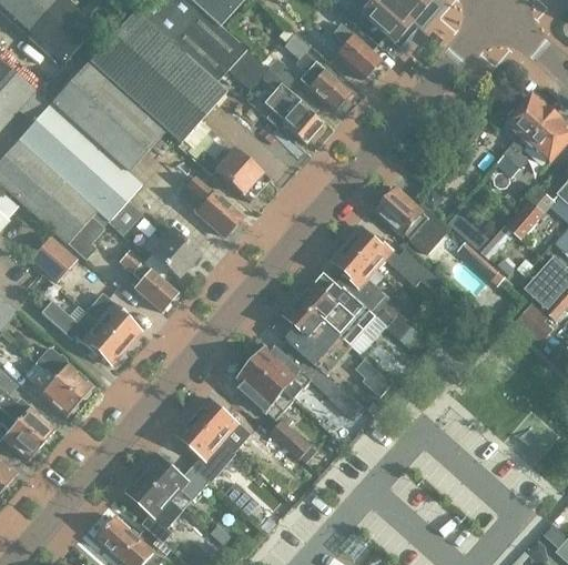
[(0,0),(0,3),(63,61),(94,27),(92,24),(94,22),(80,10),(78,11),(64,0),(0,0)]
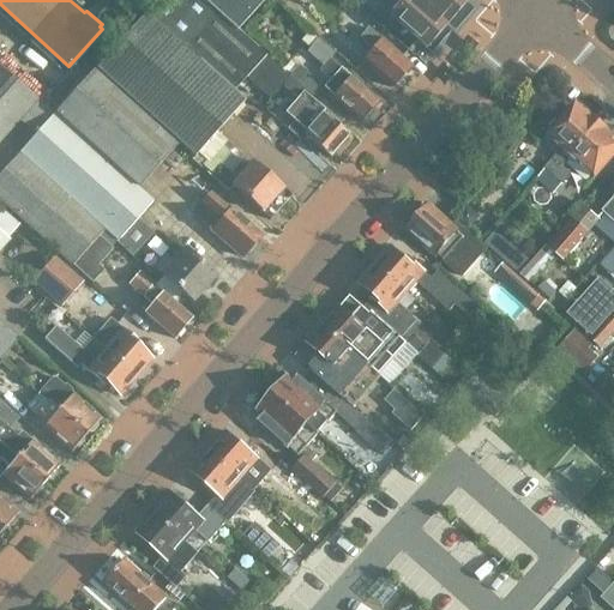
[(74,0),(86,11),(102,24),(122,1),(121,0),(74,0)]
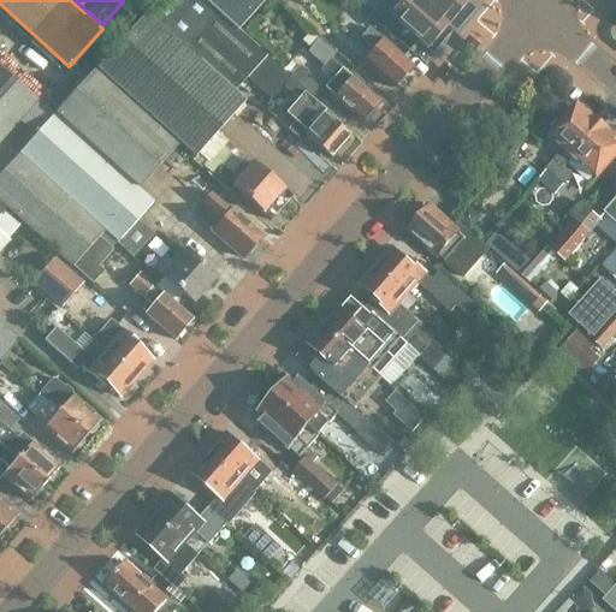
[(326,108),(311,94),(321,82),(300,63),(289,75),(237,28),(240,24),(212,0),(154,0),(96,65),(165,128),(164,129),(173,137),(175,136),(195,154),(246,99),(234,89),(246,76),(270,96),(290,75),(290,76),(283,83),(300,97),(288,110),(297,117),(288,128),(301,140),(308,132),(332,154),(349,134),(324,111),(326,108)]
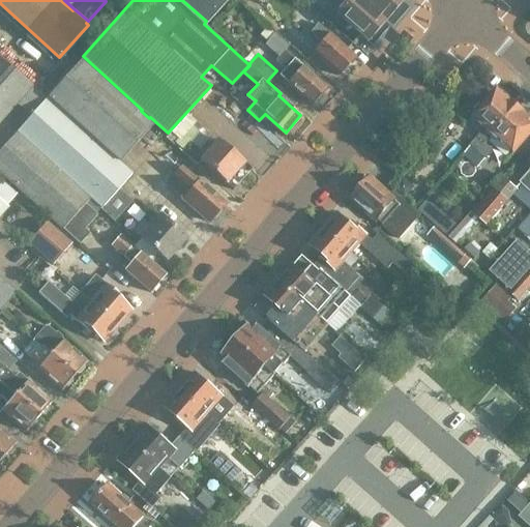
[(182,0),(206,21),(225,0),(182,0)]
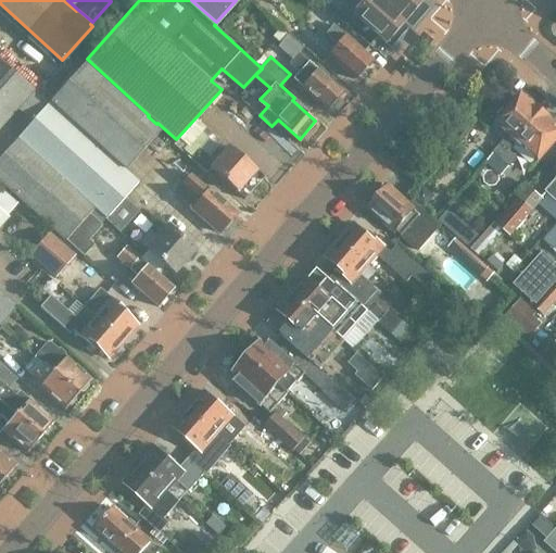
[(386,40),(419,0),(363,0),(353,12),(386,40)]
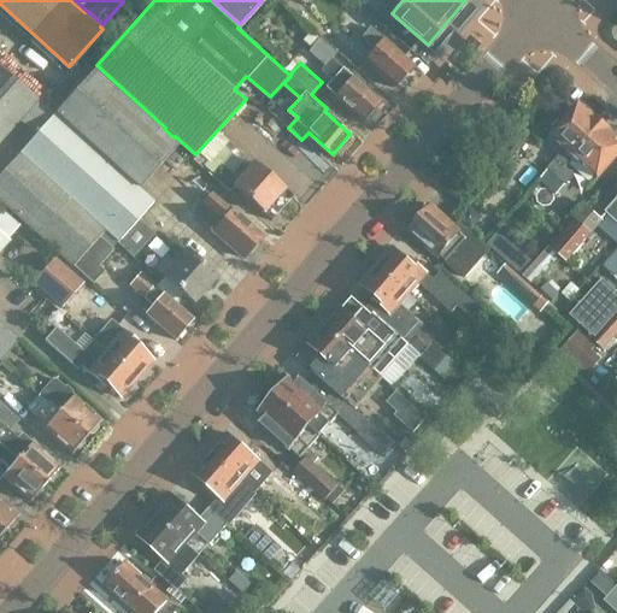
[(394,84),(413,63),(369,24),(360,34),(374,46),(364,58),(394,84)]
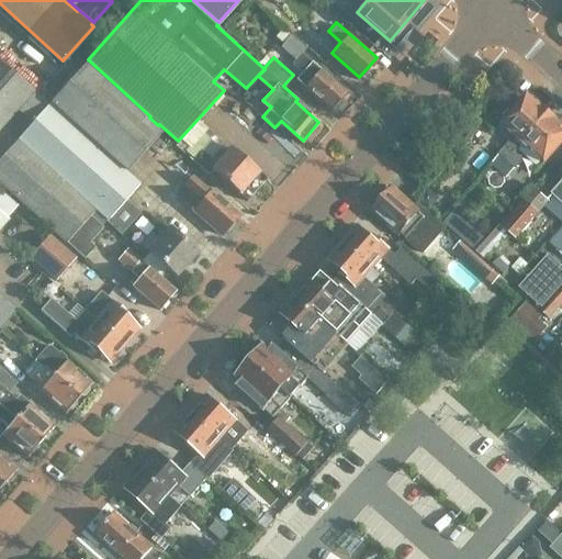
[(346,91),(312,60),(301,52),(306,46),(291,33),(280,45),(294,57),(291,62),(302,71),(296,77),(332,108),(346,91)]
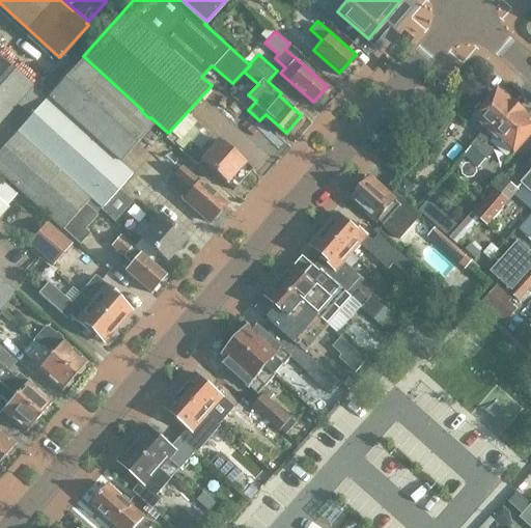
[(0,168),(63,225),(91,194),(103,204),(131,174),(45,98),(47,96),(33,84),(0,54),(0,168)]
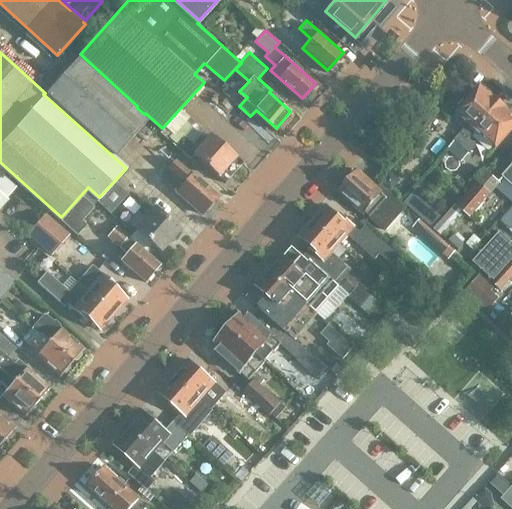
[(117,153),(141,126),(147,119),(78,57),(47,91),(117,153)]
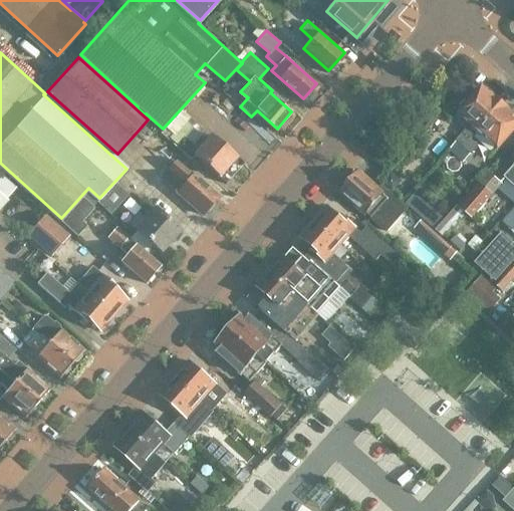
[(483,85),(473,97),(463,88),(444,109),(454,118),(461,111),(479,128),(502,102),(483,85)]
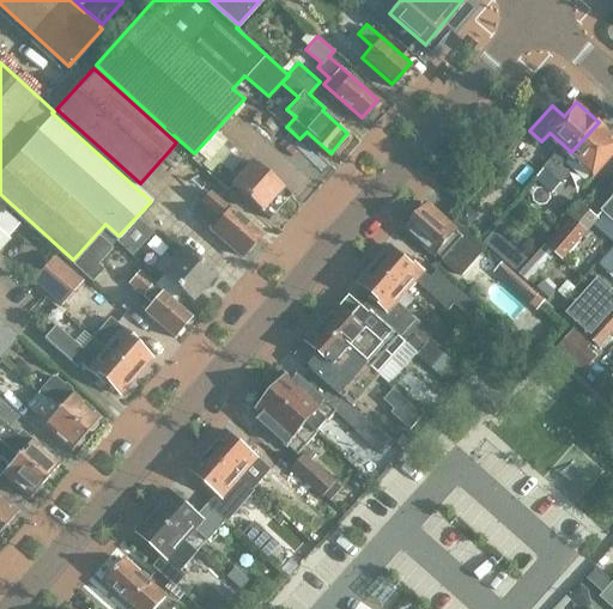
[(612,151),(612,133),(599,122),(571,152),(562,163),(571,171),(582,181),(592,170),(595,172),(612,151)]
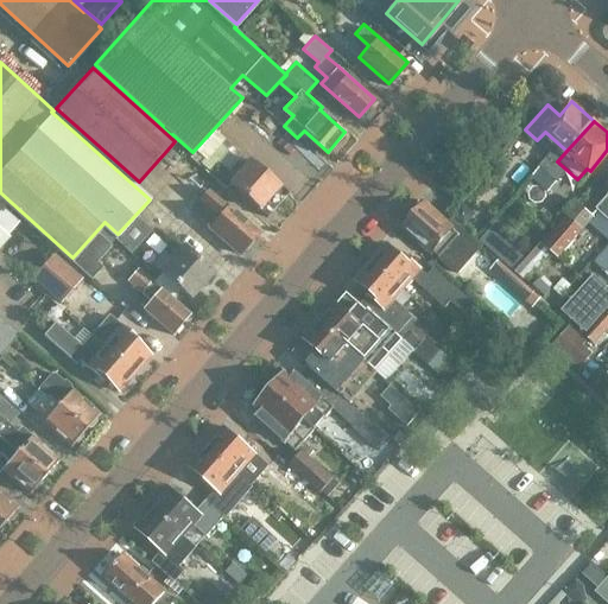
[(548,190),(557,179),(558,180),(567,170),(557,161),(548,153),(539,164),(530,175),(548,190)]
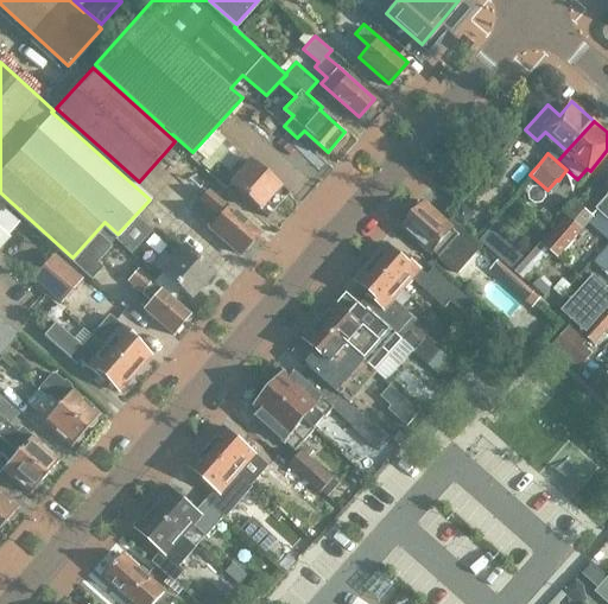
[(229,180),(268,216),(289,192),(251,158),(229,180)]
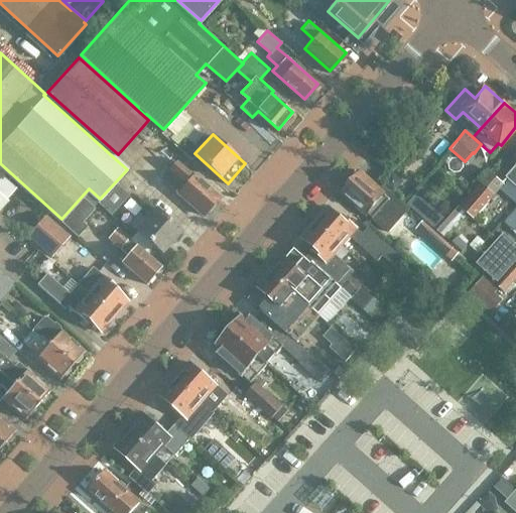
[(515,154),(515,155),(515,156),(515,164),(506,176),(515,184),(515,154)]
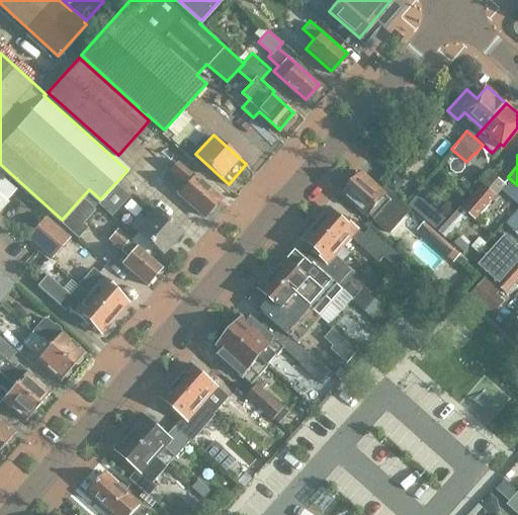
[(204,216),(220,197),(208,188),(209,187),(178,160),(170,169),(187,184),(178,193),(192,206),(193,205),(204,216)]
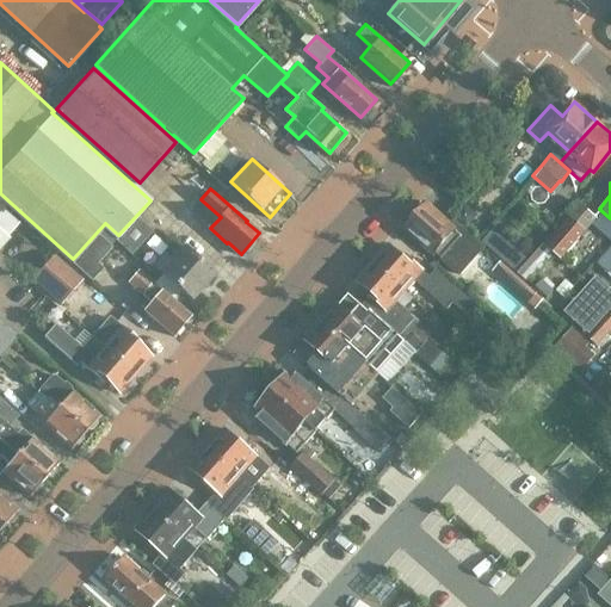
[(581,202),(544,242),(543,241),(518,271),(528,280),(541,265),(542,266),(555,252),(561,256),(597,216),(581,202)]
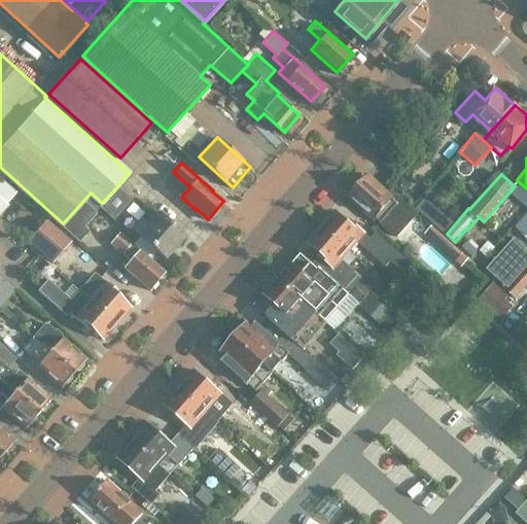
[(382,221),(397,204),(403,210),(409,203),(396,193),(393,197),(369,175),(351,195),(382,221)]
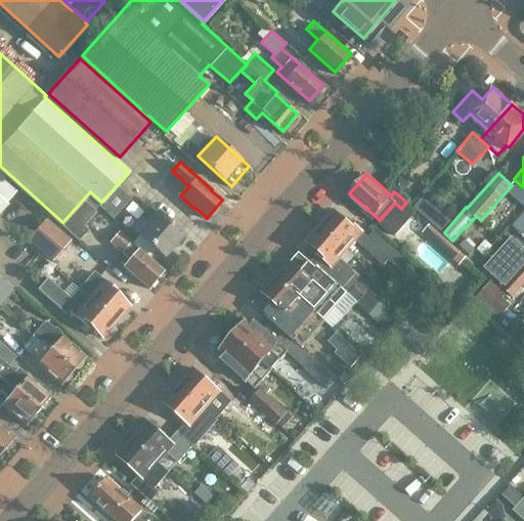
[(104,228),(114,218),(98,205),(90,215),(104,228)]
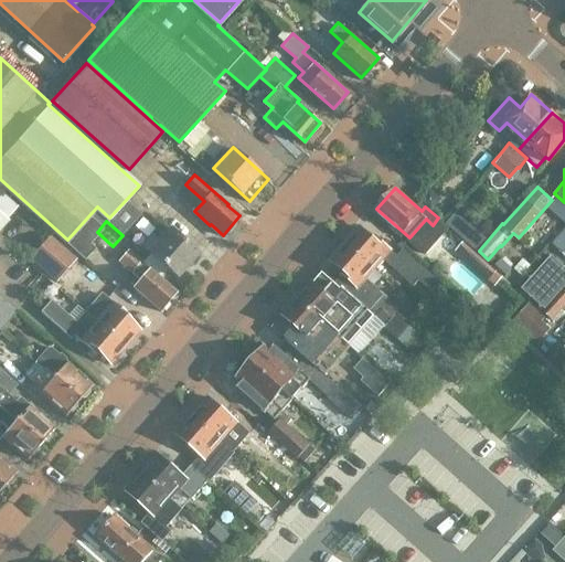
[(362,225),(348,240),(376,265),(383,257),(414,285),(419,278),(434,292),(443,279),(404,246),(398,253),(377,234),(374,237),(362,225)]
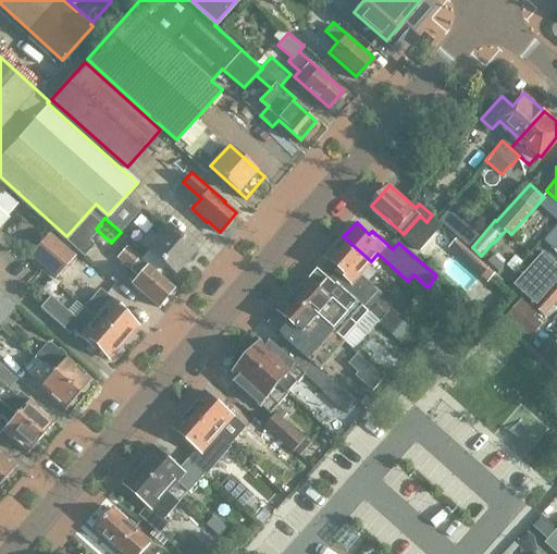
[(147,248),(147,249),(145,251),(162,267),(164,265),(173,272),(195,248),(168,224),(147,248)]
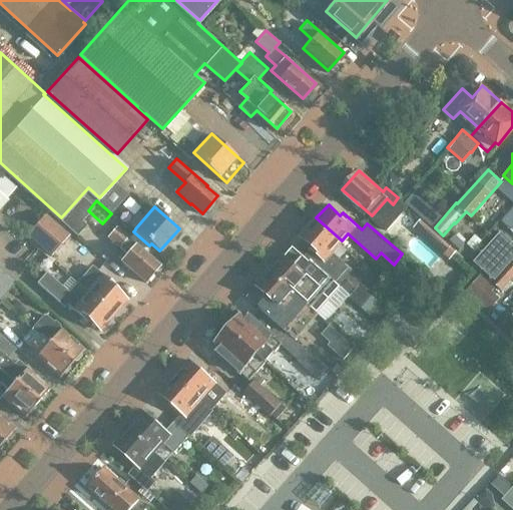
[(44,211),(26,232),(50,253),(68,233),(44,211)]
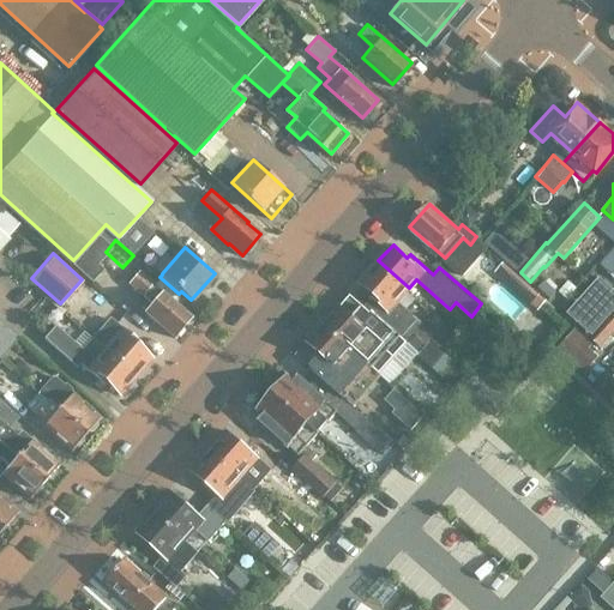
[(409,288),(378,260),(361,279),(375,293),(374,295),(379,300),(371,308),(402,336),(417,318),(405,307),(398,300),(409,288)]
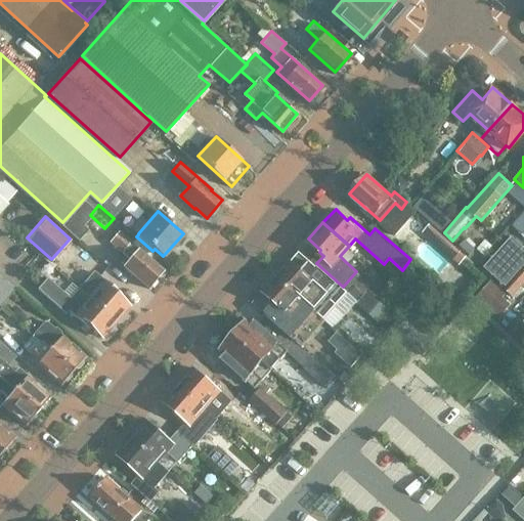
[(430,222),(422,231),(460,264),(467,255),(430,222)]
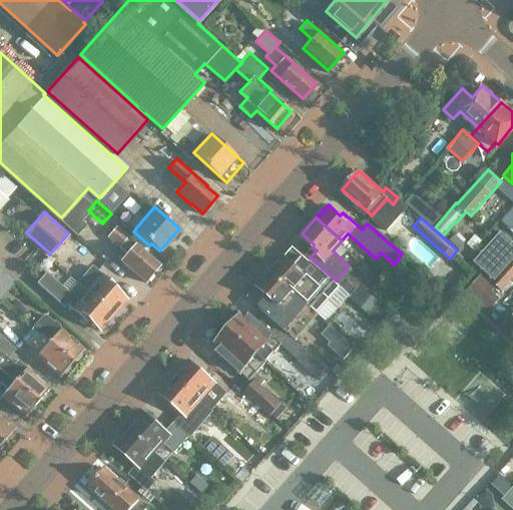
[(149,245),(133,231),(128,237),(116,226),(107,236),(127,253),(120,261),(145,282),(159,265),(144,251),(149,245)]
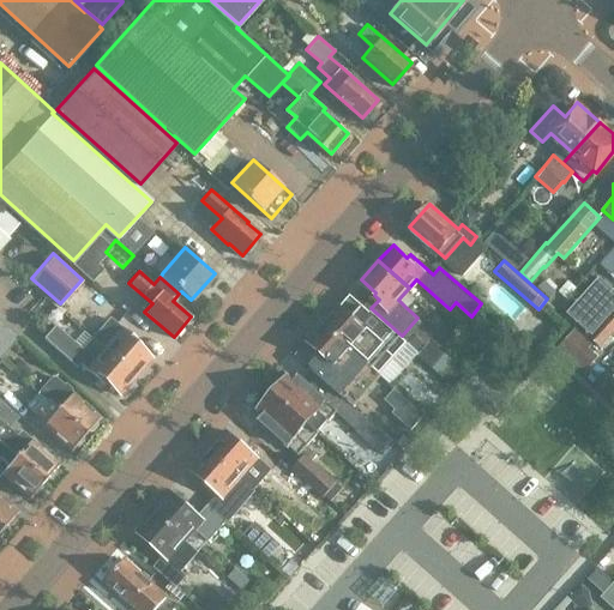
[(613,309),(613,288),(600,275),(566,310),(593,334),(613,309)]
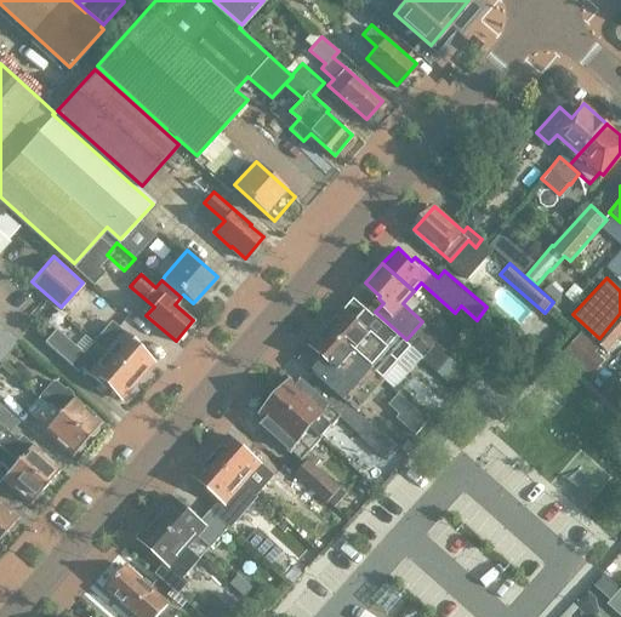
[(490,312),(522,338),(528,331),(496,304),(490,312)]
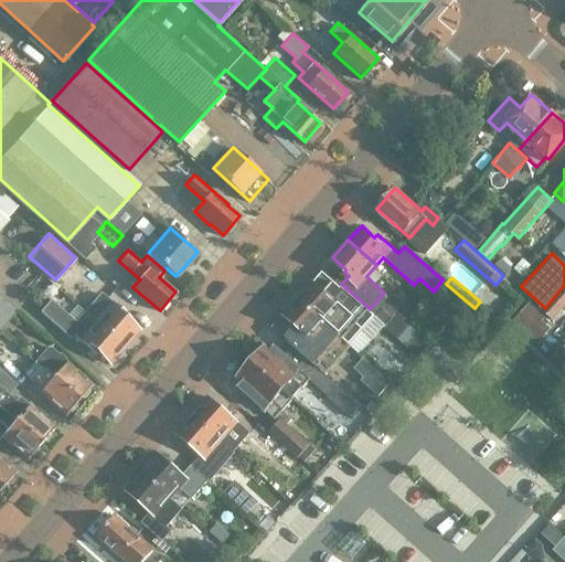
[(312,279),(298,296),(350,342),(369,321),(374,314),(370,309),(341,284),(337,281),(327,292),(312,279)]
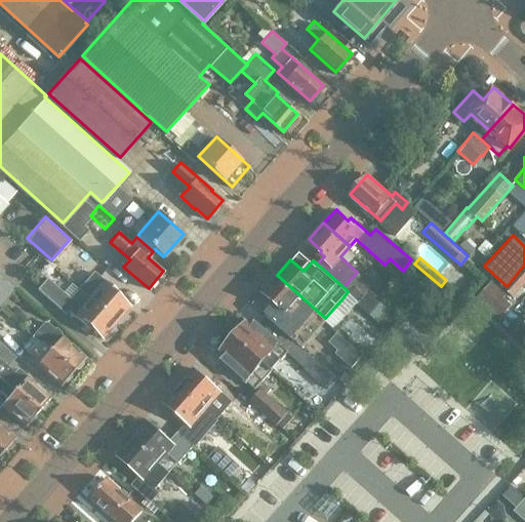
[(64,287),(72,278),(54,265),(47,274),(64,287)]
